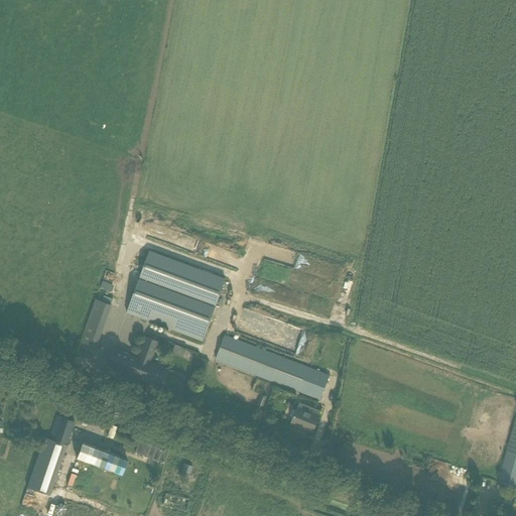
[(150,250),(128,310),(204,340),(226,279),(150,250)]
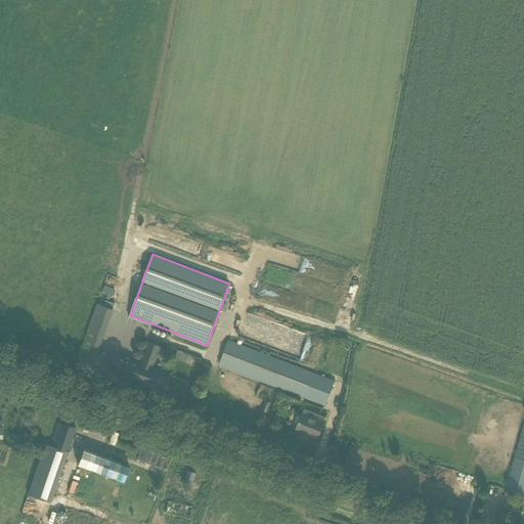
[(114,295),(115,289),(104,286),(102,292),(114,295)]
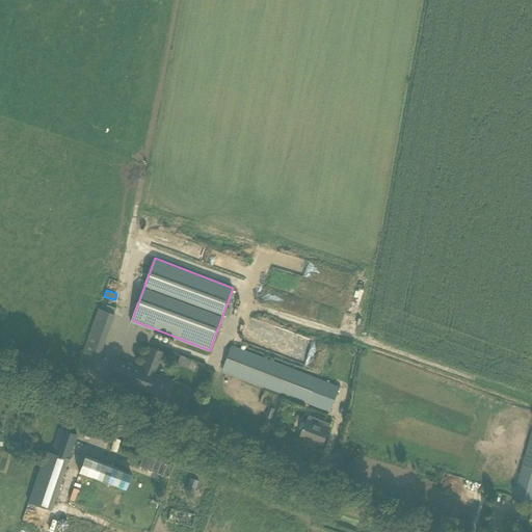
[(105,310),(114,314),(116,309),(107,304),(105,310)]
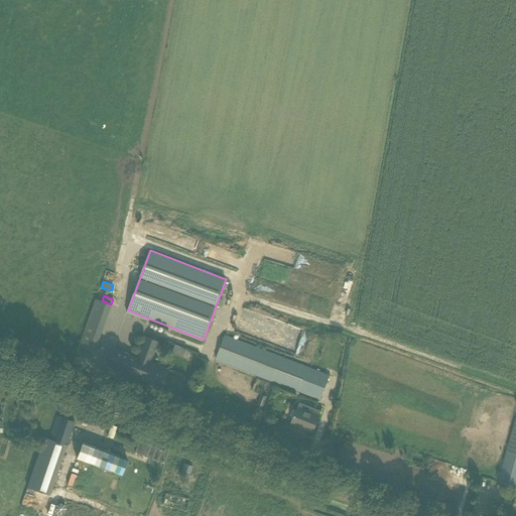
[(97,347),(112,304),(95,298),(81,341),(97,347)]
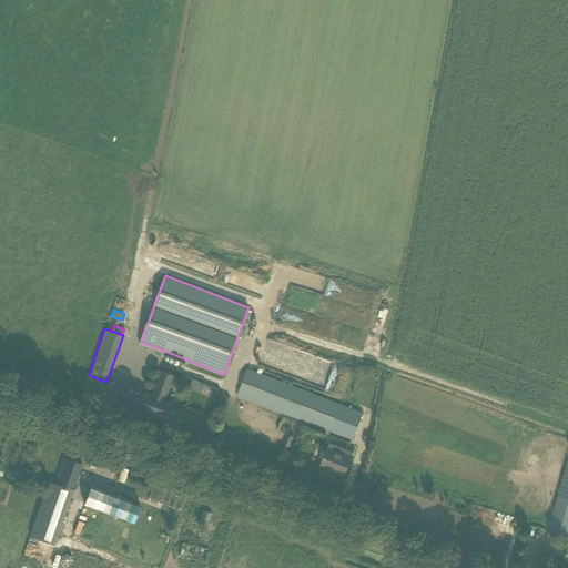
[(247,369),(237,395),(353,439),(364,414),(247,369)]
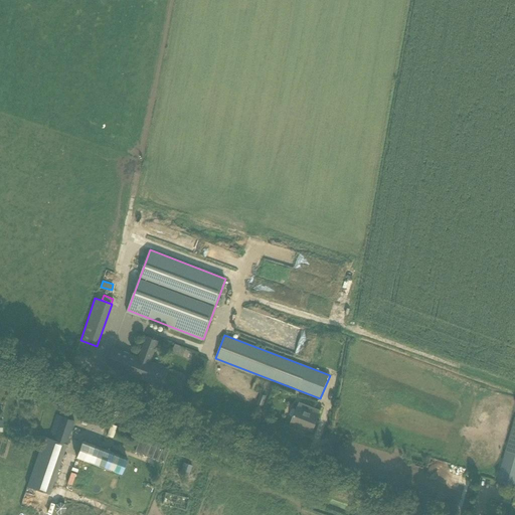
[(113,349),(111,355),(107,364),(160,384),(166,369),(150,363),(158,342),(146,337),(138,359),(113,349)]
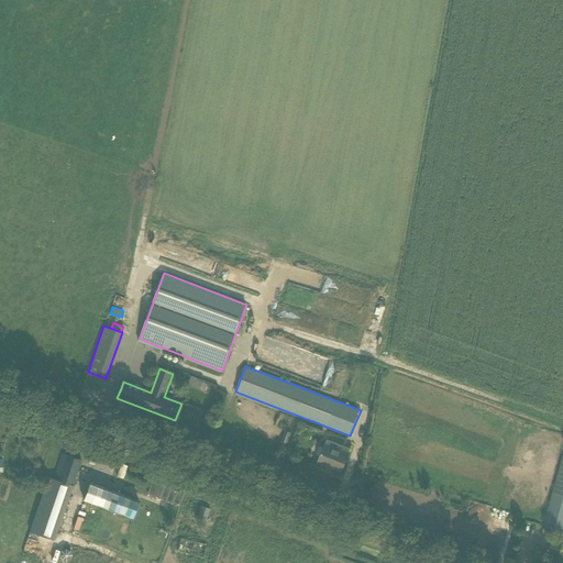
[(285,430),(280,441),(288,444),(293,433),(285,430)]
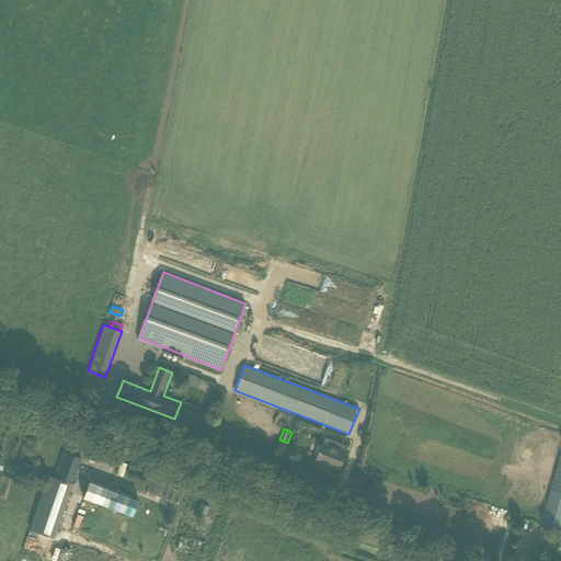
[(317,460),(340,469),(348,446),(325,438),(322,446),(320,445),(318,447),(316,451),(317,455),(319,456),(317,460)]
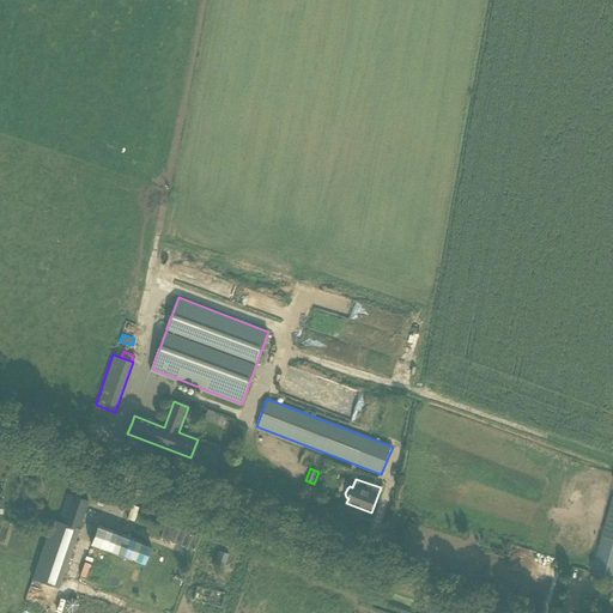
[(31,580),(58,588),(87,502),(67,495),(58,523),(52,521),(31,580)]
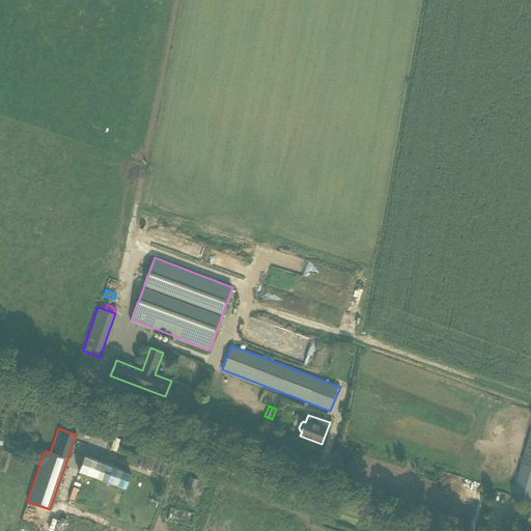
[(530,429),(511,497),(530,501),(530,429)]
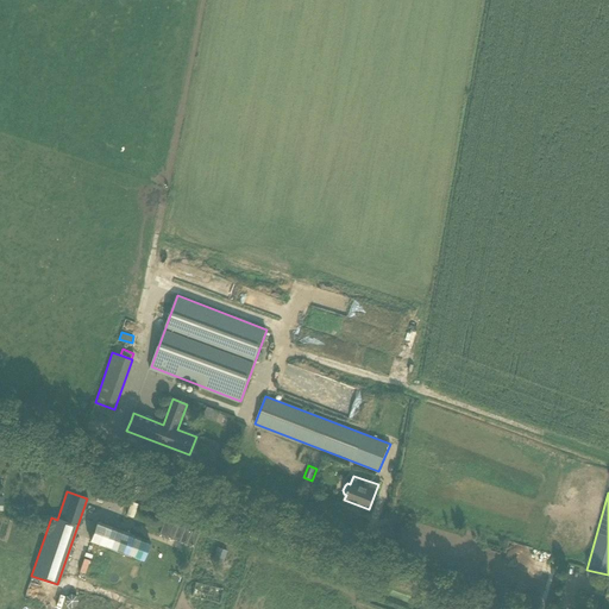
[(158,533),(193,546),(198,532),(164,520),(158,533)]
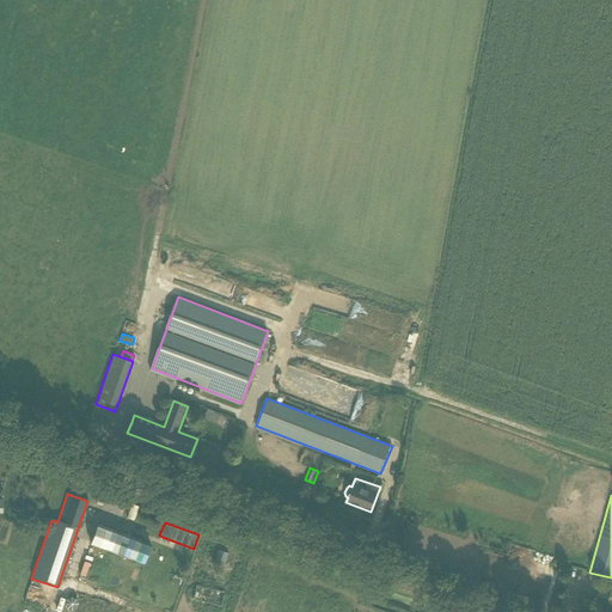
[(151,545),(98,524),(93,534),(90,543),(99,546),(142,563),(144,563),(151,545)]
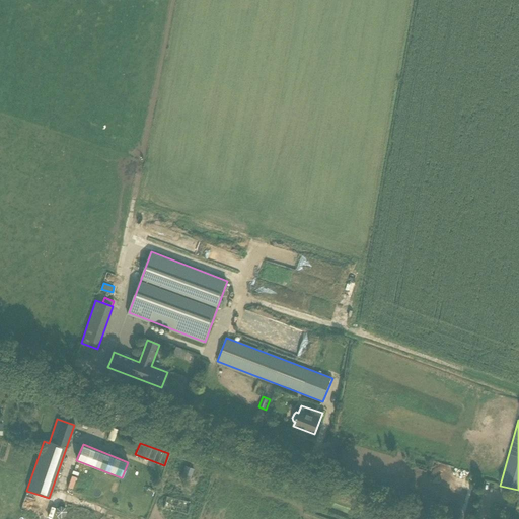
[(184,466),(180,476),(190,479),(194,469),(184,466)]
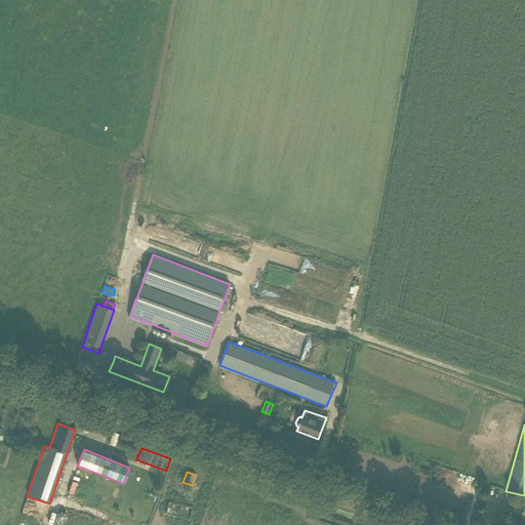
[(57,514),(56,518),(57,522),(62,523),(66,522),(67,518),(66,514),(62,513),(57,514)]
